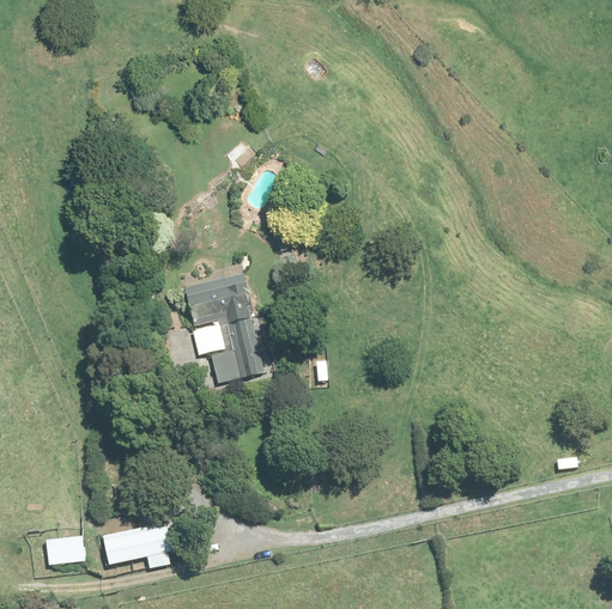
[(194,324),(226,317),(226,322),(232,321),(255,316),(254,311),(246,272),(185,284),(194,324)]
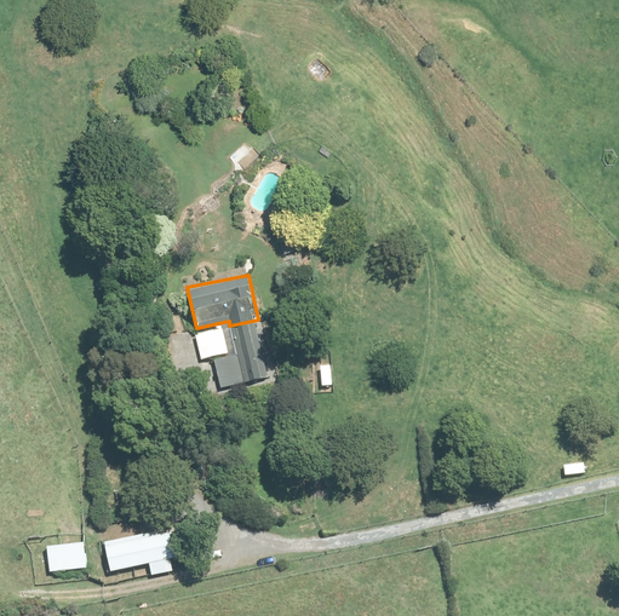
[(258,320),(235,324),(247,380),(270,375),(258,320)]
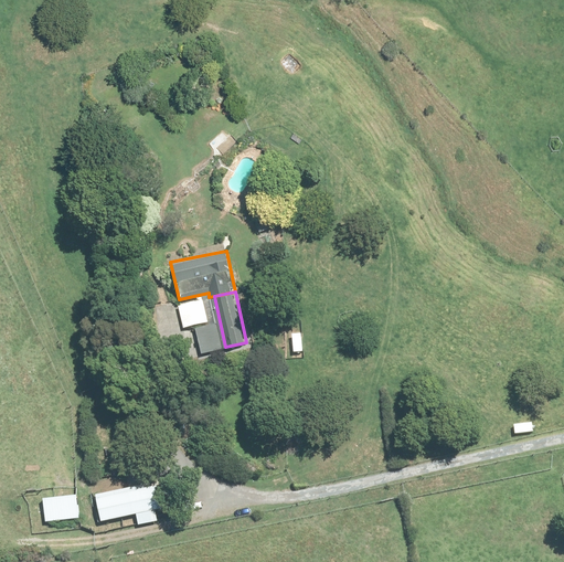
[(204,299),(179,304),(182,326),(209,321),(204,299)]
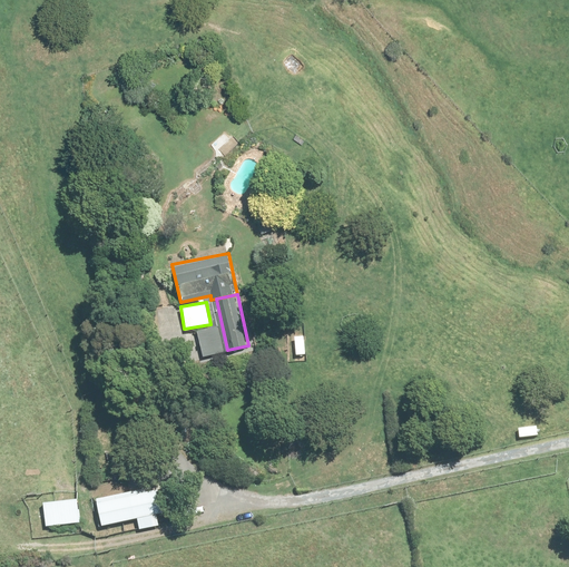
[(95,497),(100,524),(138,518),(140,529),(157,526),(150,488),(95,497)]
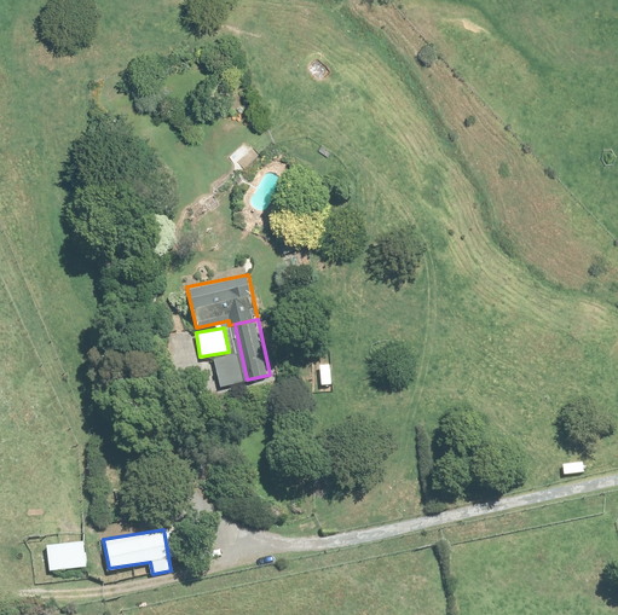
[(38,563),(47,562),(48,570),(88,567),(86,539),(45,544),(46,550),(36,550),(38,563)]
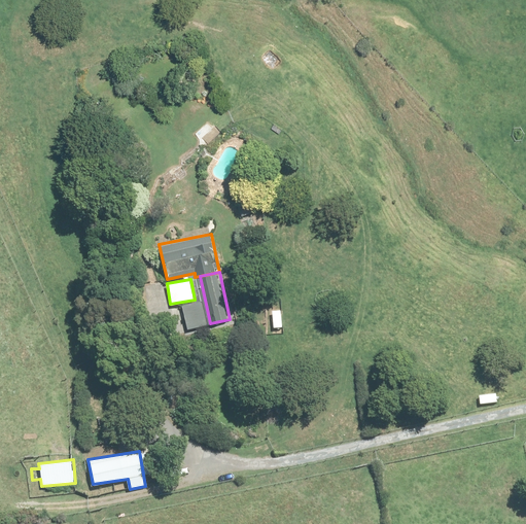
All buildings are outlined.
